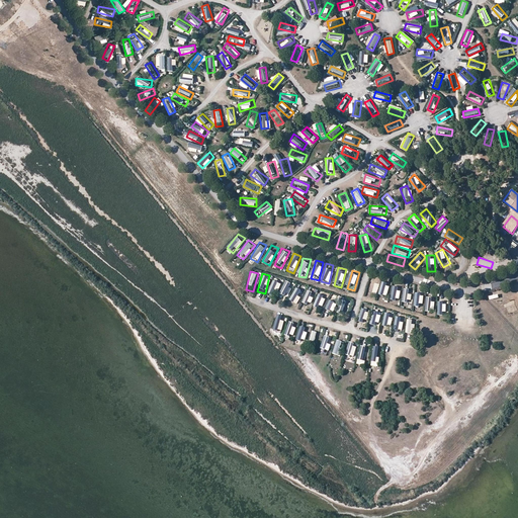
[(378,277),(371,275),(366,294),(374,295),(378,277)]
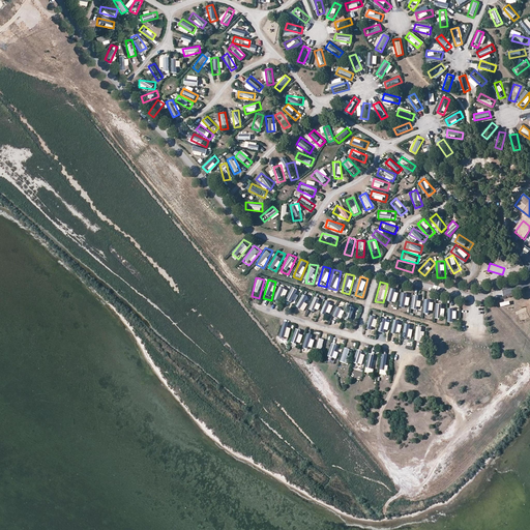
[(286,286),(278,284),(273,302),(282,304),(286,286)]
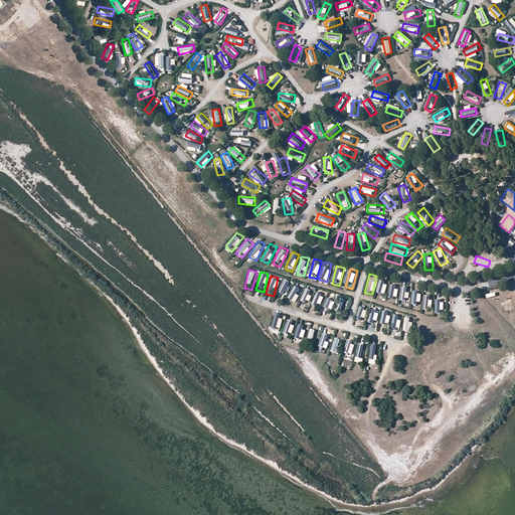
[(288,280),(281,278),(276,297),(284,298),(288,280)]
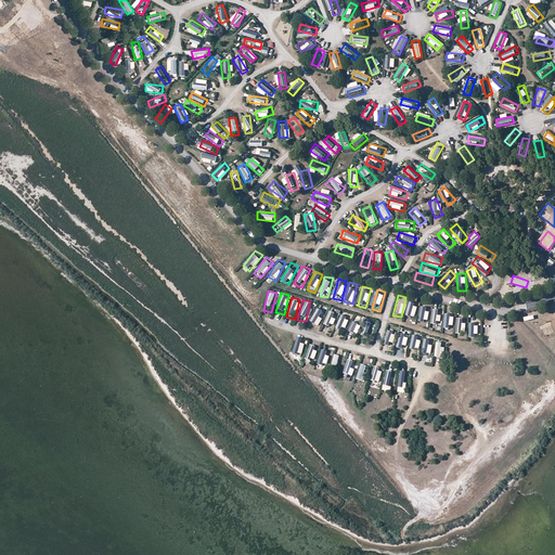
[(417,301),(410,299),(404,320),(413,321),(417,301)]
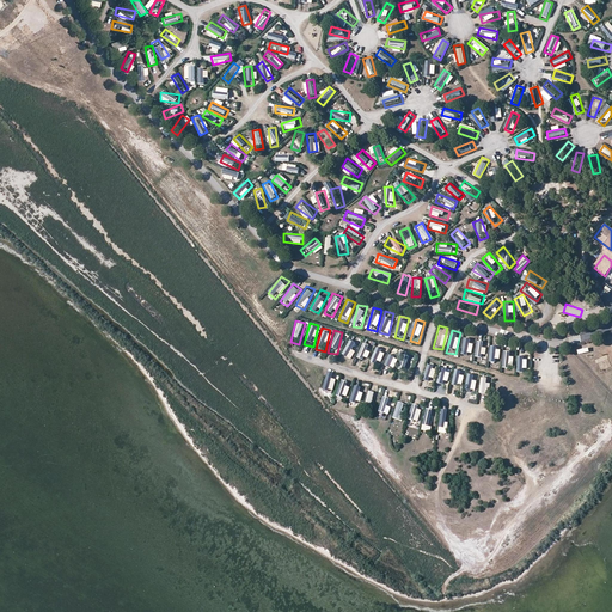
[(356,337),(347,335),(342,356),(350,359),(356,337)]
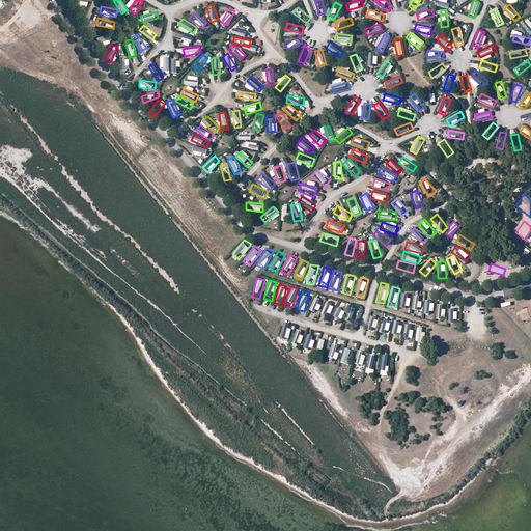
[(411,292),(402,290),(398,309),(406,311),(411,292)]
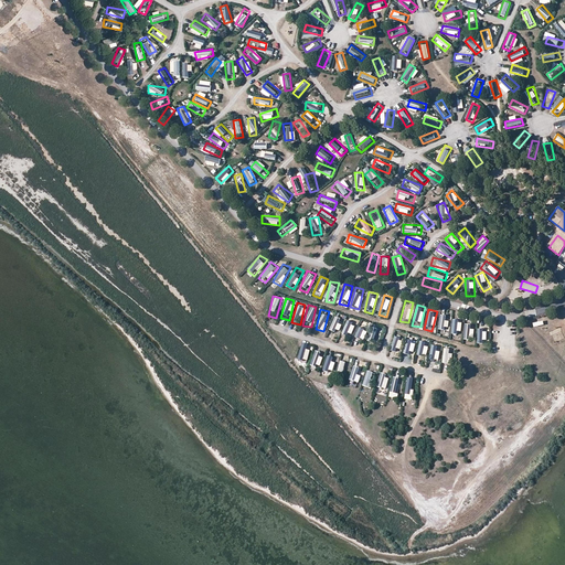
[(450,315),(441,312),(437,332),(445,334),(450,315)]
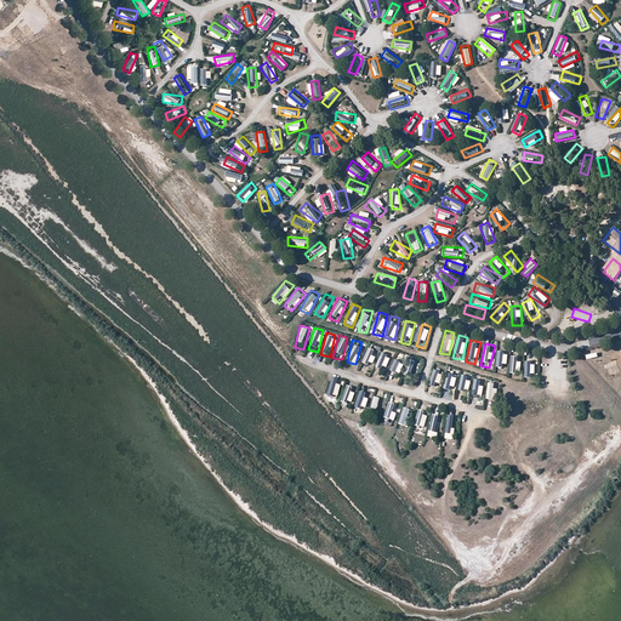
[(375,347),(365,345),(360,366),(369,369),(375,347)]
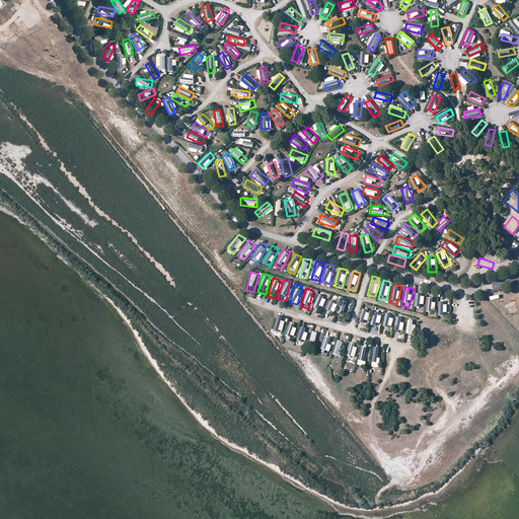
[(425,293),(417,291),(413,309),(420,311),(425,293)]
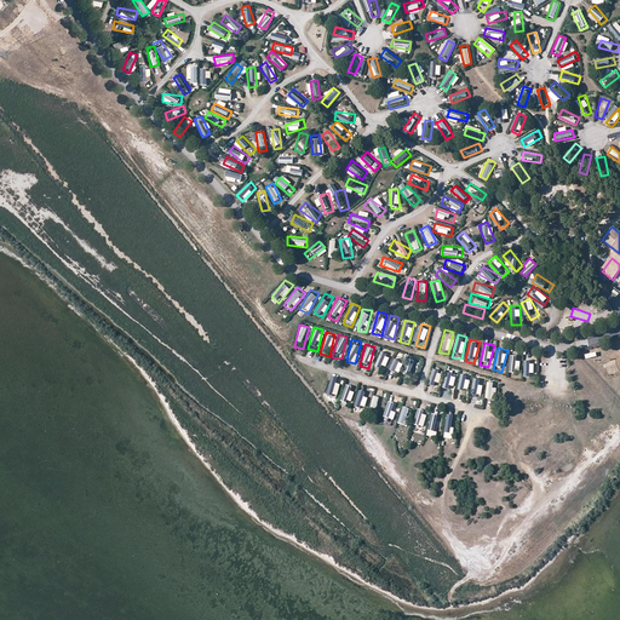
[(389,351),(379,349),(374,371),(383,373),(389,351)]
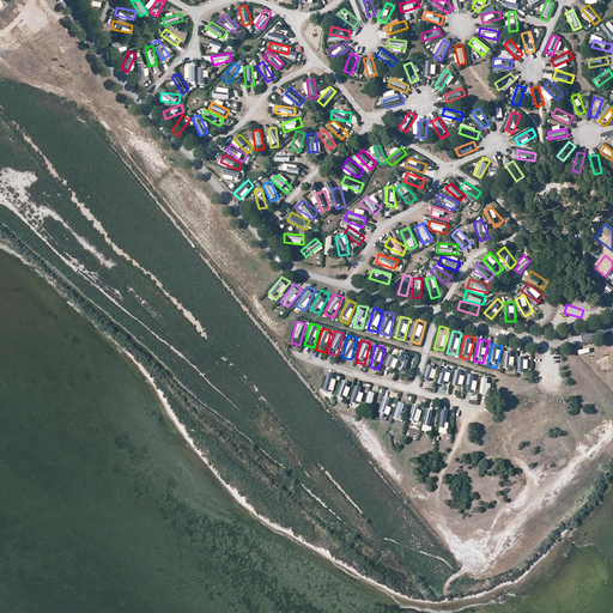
[(515,350),(507,347),(501,369),(510,371),(515,350)]
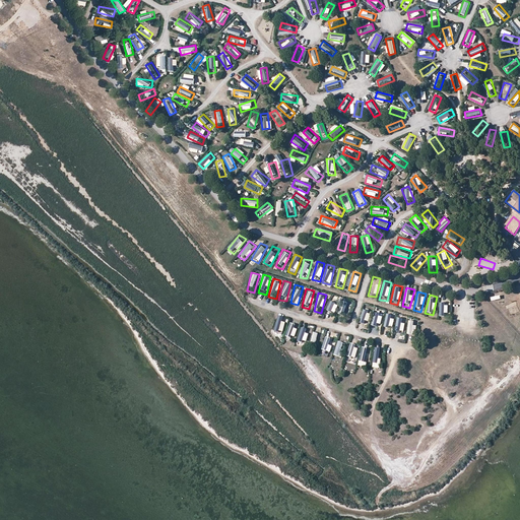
[(338,298),(331,296),(326,314),(334,316),(338,298)]
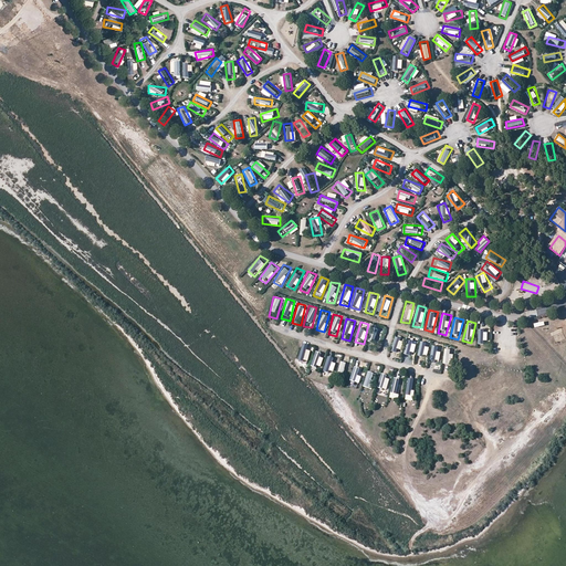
[(489,326),(481,324),(475,344),(484,346),(489,326)]
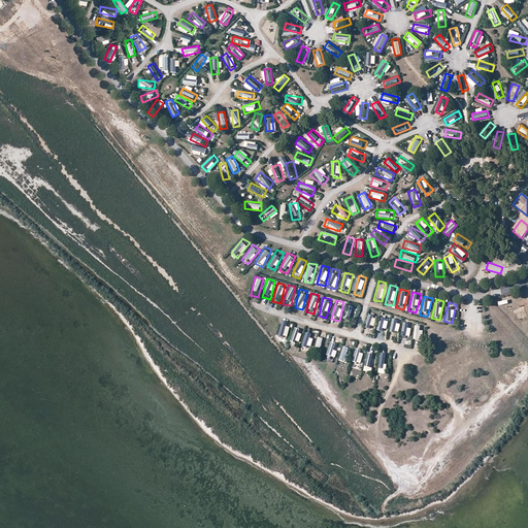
[(465,302),(458,303),(459,310),(466,309),(465,302)]
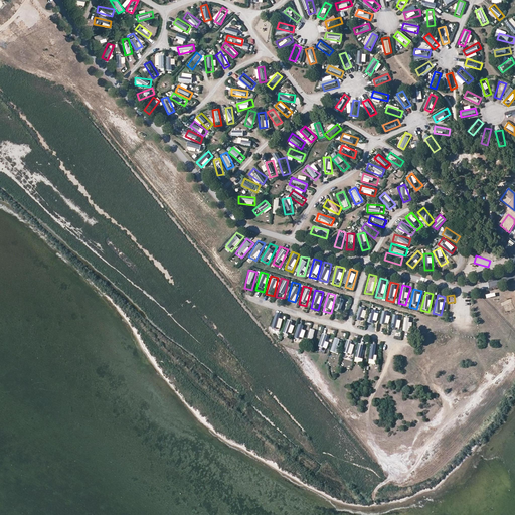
[(349,299),(342,297),(337,315),(345,317),(349,299)]
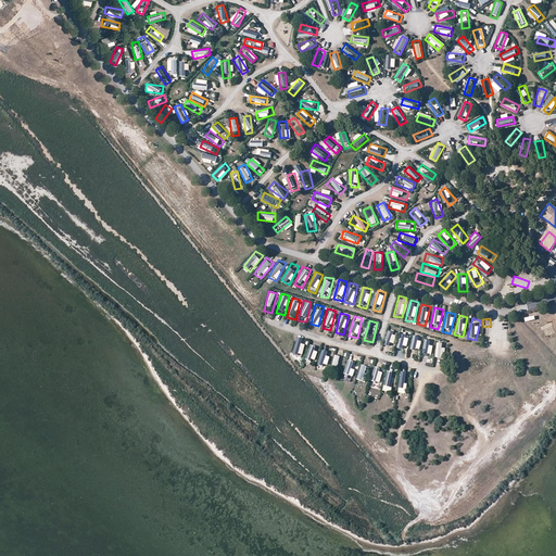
[(397,327),(389,325),(384,344),(392,346),(397,327)]
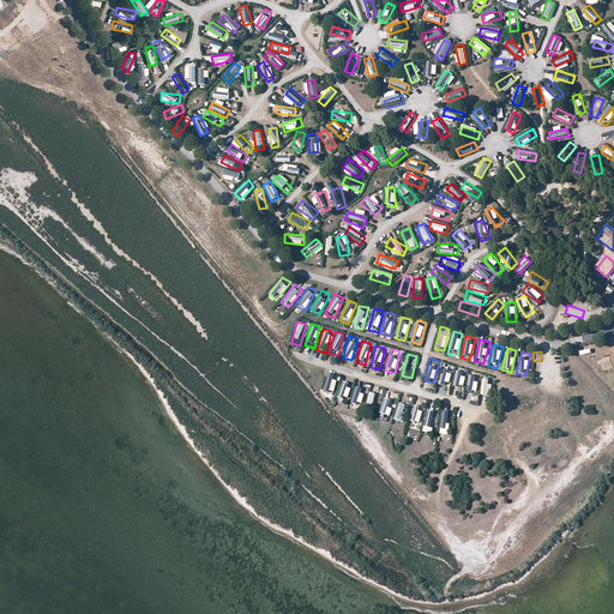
[(452,363),(444,361),(438,384),(447,385),(452,363)]
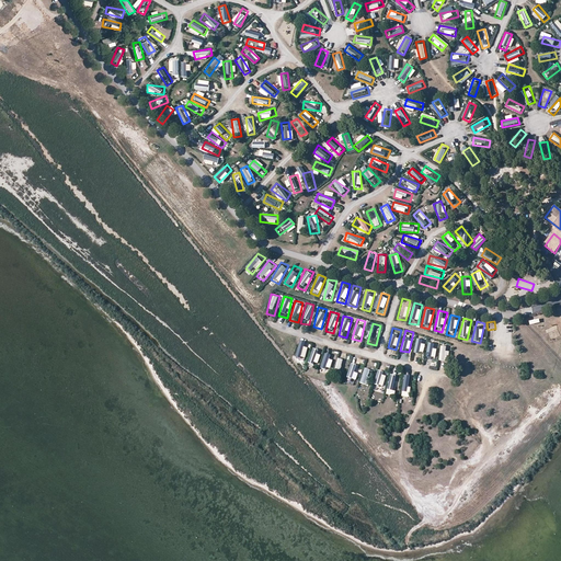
[(425,336),(418,335),(412,355),(421,356),(425,336)]
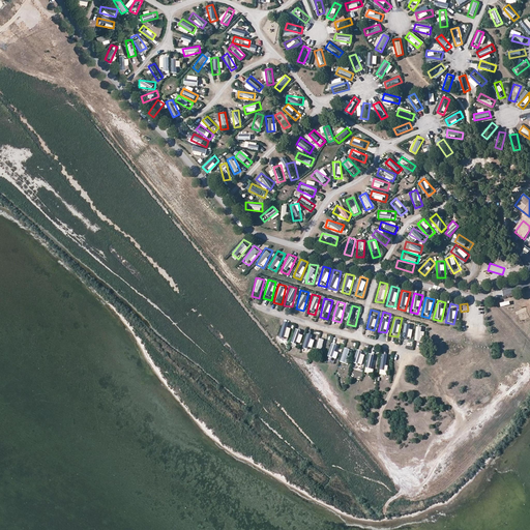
[(414,321),(407,319),(402,337),(410,340),(414,321)]
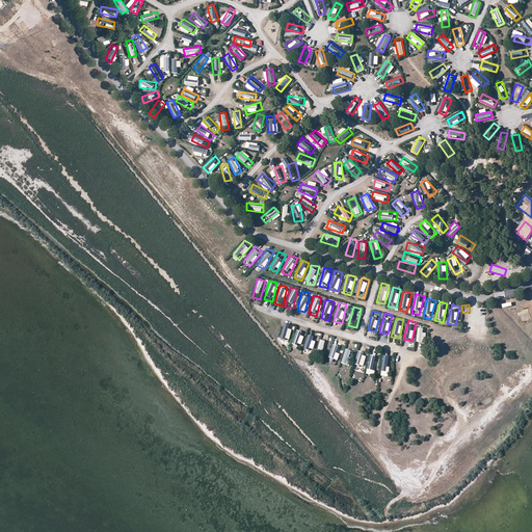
[(292,323),(284,321),(280,340),(287,342),(292,323)]
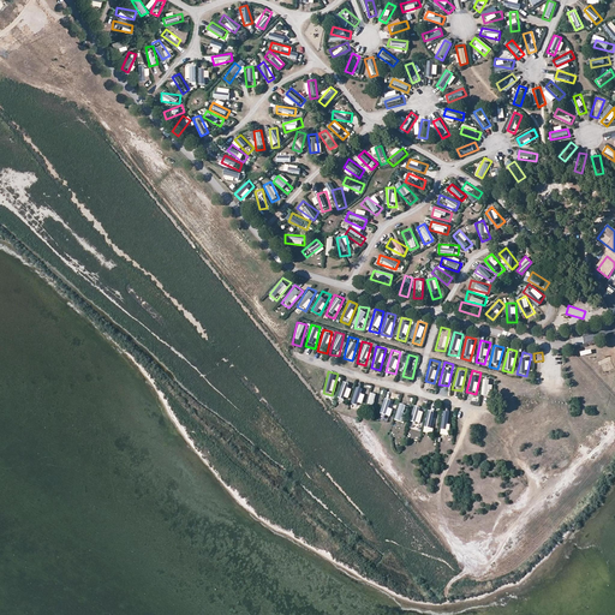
[(496,377),(487,376),(482,398),(490,400),(496,377)]
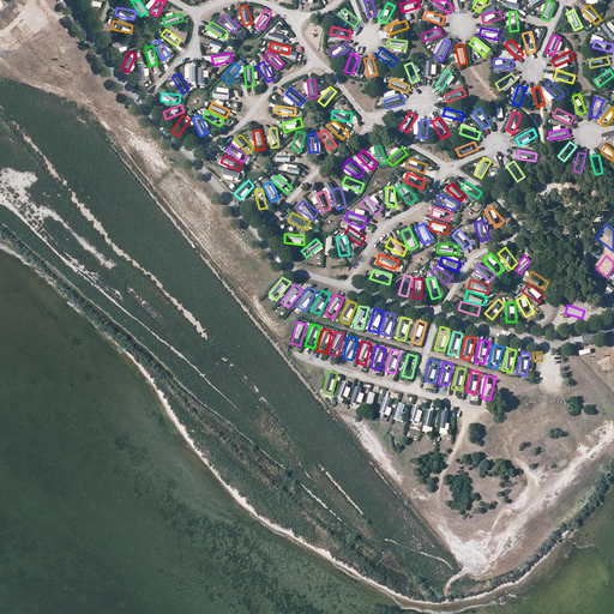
[(353,381),(343,380),(338,402),(347,404),(353,381)]
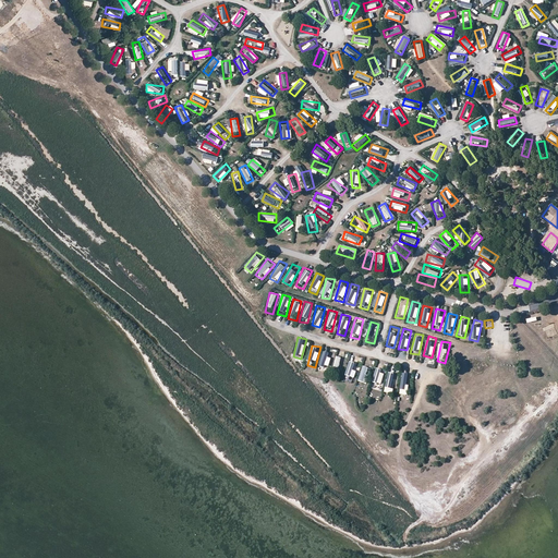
[(331,351),(324,350),(318,370),(327,372),(331,351)]
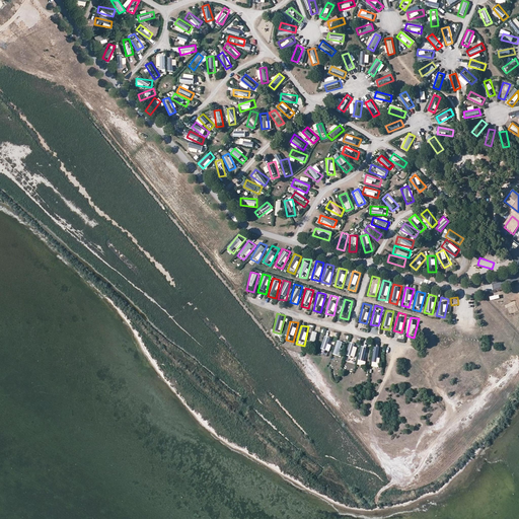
[(320,330),(312,328),(308,347),(315,349),(320,330)]
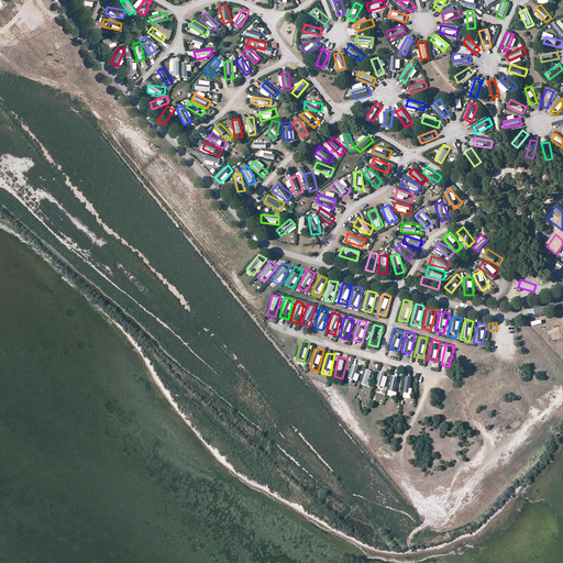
[(361,363),(352,361),(348,382),(355,383),(361,363)]
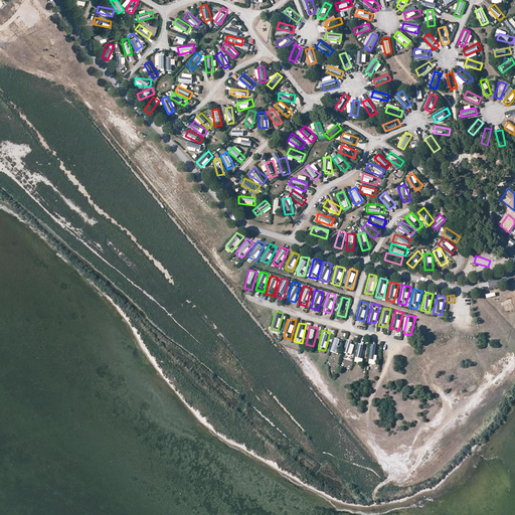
[(342,336),(335,334),(330,352),(338,354),(342,336)]
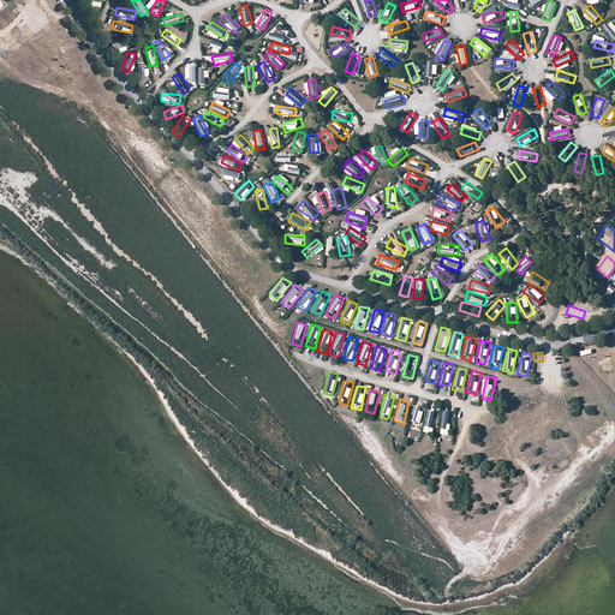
[(424,404),(416,402),(410,424),(419,427),(424,404)]
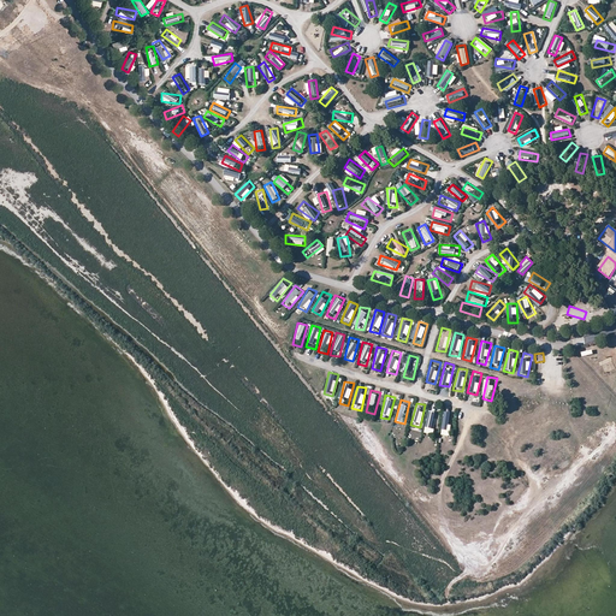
[(438,410),(430,408),(424,430),(433,432),(438,410)]
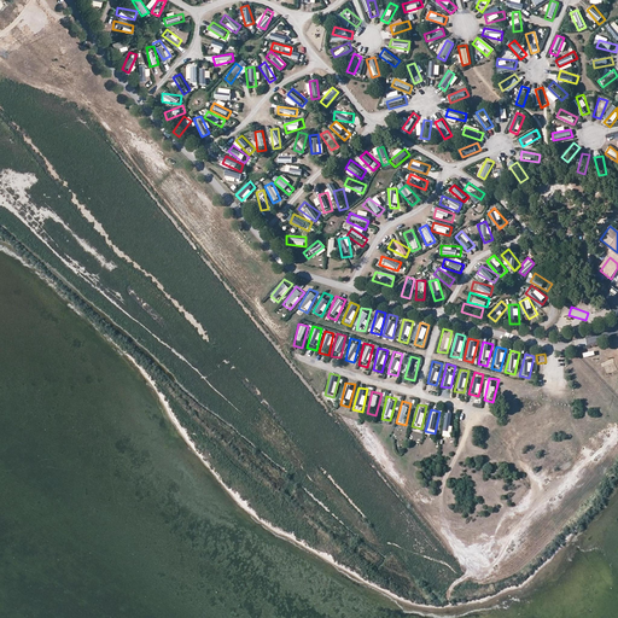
[(454,417),(445,414),(439,436),(449,438),(454,417)]
